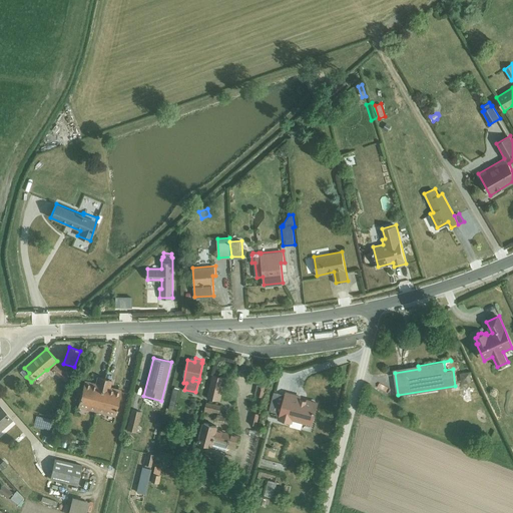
[(419,369),(418,366),(418,364),(394,369),(395,373),(419,369)]
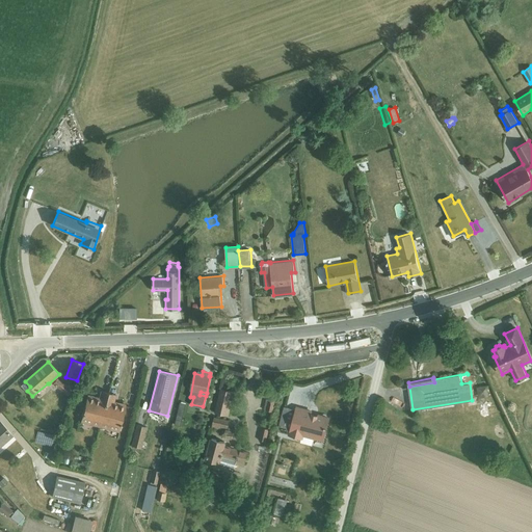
[(57,378),(53,384),(68,394),(72,389),(57,378)]
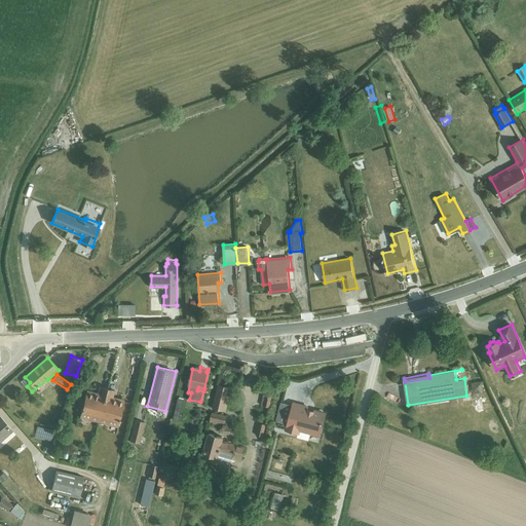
[(482,380),(472,382),(473,392),(484,390),(482,380)]
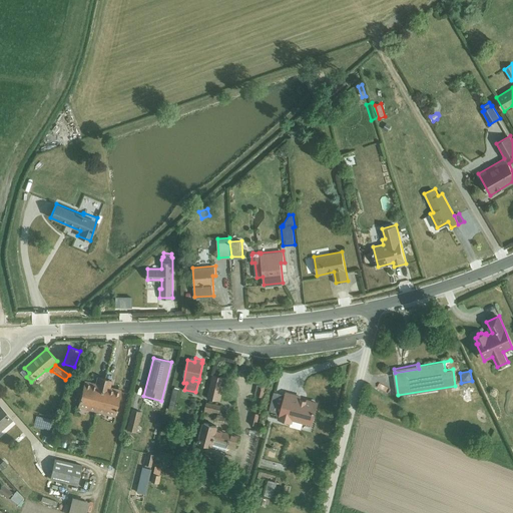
[(212,374),(207,397),(220,400),(226,377),(212,374)]
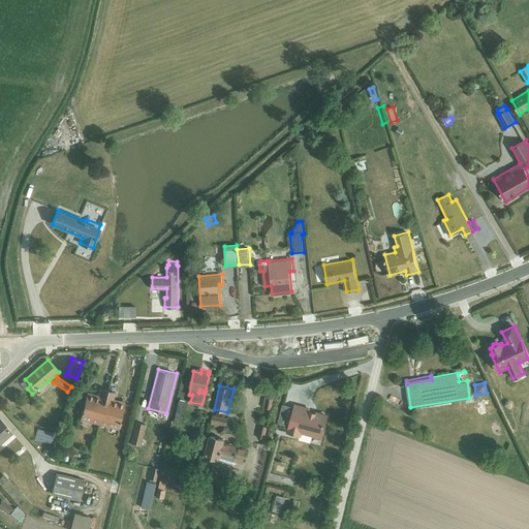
[(99,424),(107,390),(101,389),(99,396),(87,393),(80,419),(99,424)]
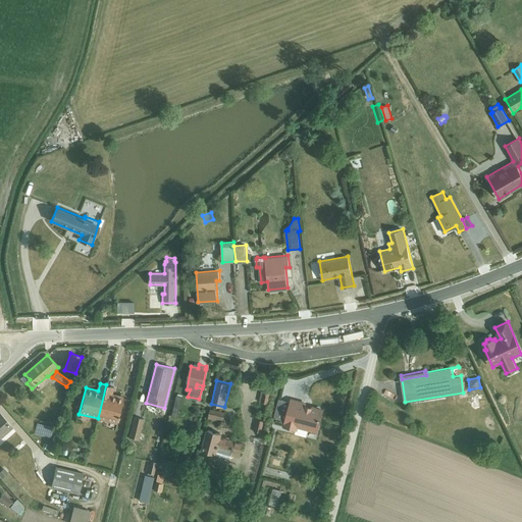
[(106,384),(98,418),(116,423),(123,397),(111,394),(113,386),(106,384)]
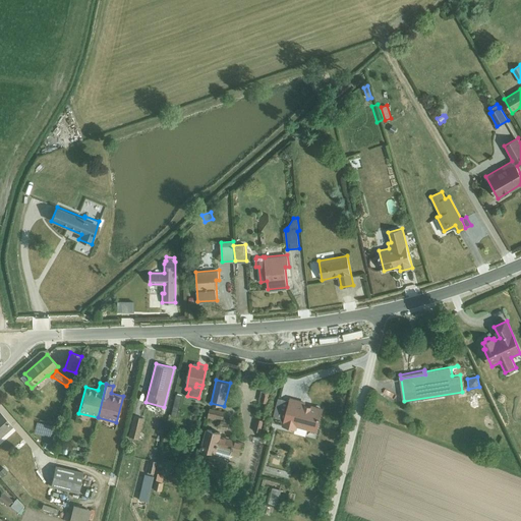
[(252,389),(240,388),(240,399),(251,400),(252,389)]
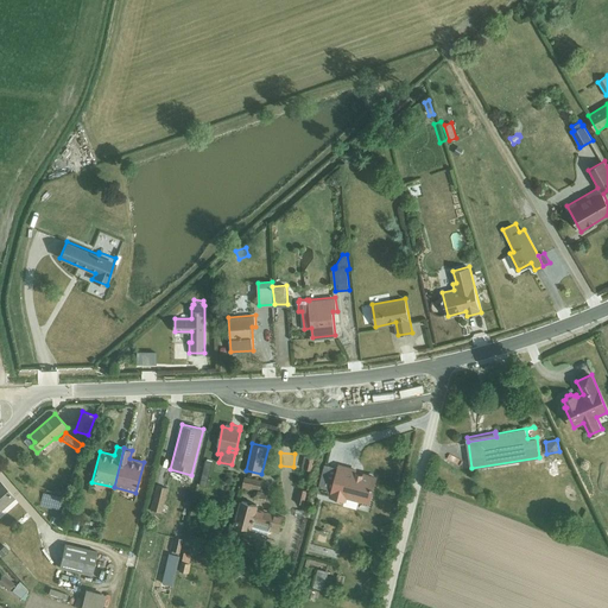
[(305,453),(302,467),(314,469),(317,455),(305,453)]
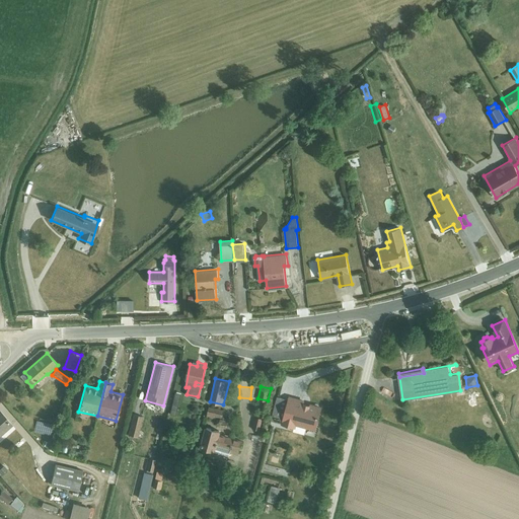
[(278,395),(271,419),(283,422),(283,423),(296,428),(296,425),(314,429),(320,408),(304,402),(304,400),(290,396),(290,398),(278,395)]
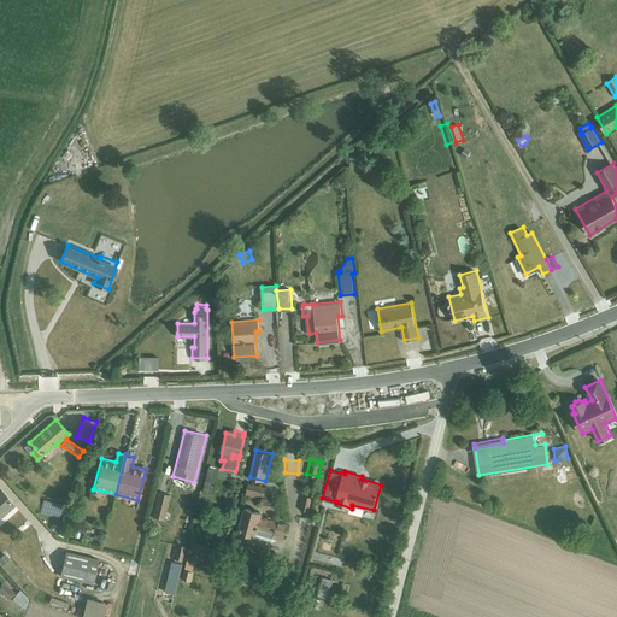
[(206,474),(200,500),(210,503),(212,493),(211,493),(211,489),(212,489),(216,475),(206,474)]
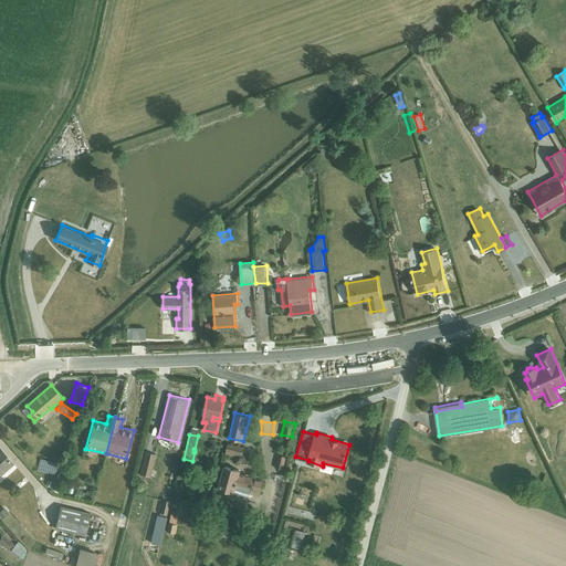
[(228,442),(226,453),(239,457),(238,465),(247,467),(249,458),(243,457),(244,447),(228,442)]
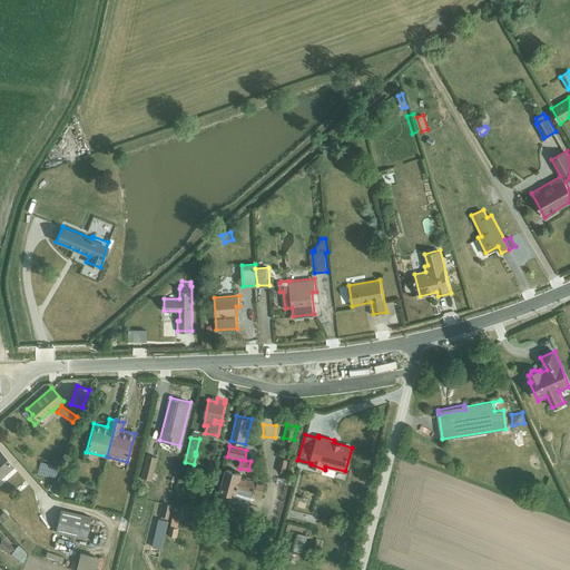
[(0,451),(0,479),(13,467),(0,451)]
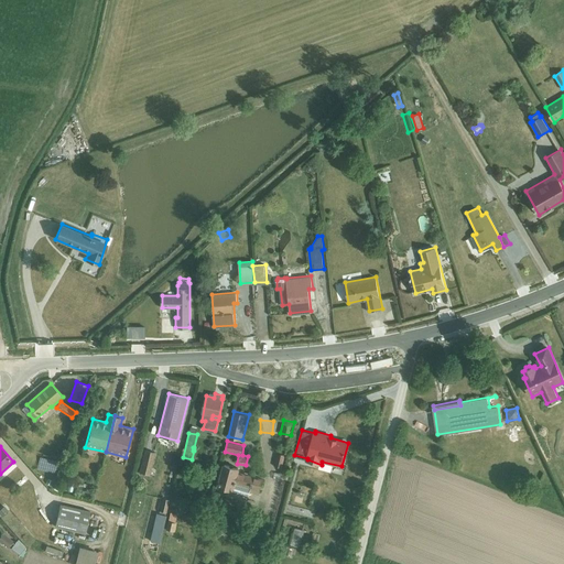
[(144,449),(140,472),(150,475),(155,452),(144,449)]
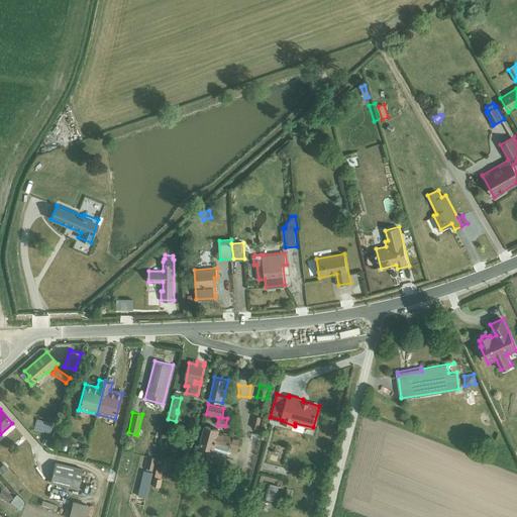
[(253,414),(251,426),(259,428),(262,416),(253,414)]
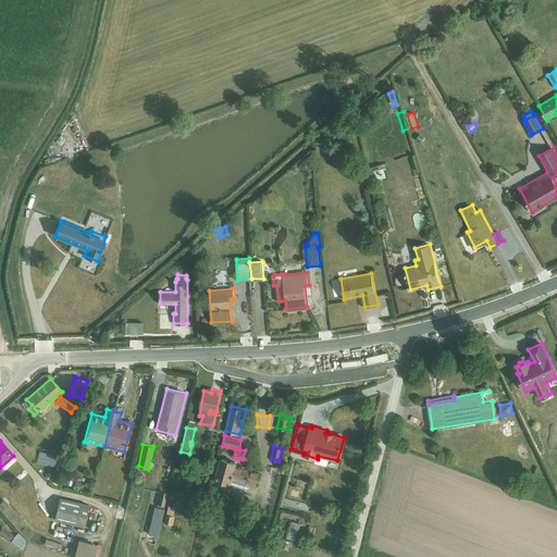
[(206,452),(201,469),(207,471),(211,454),(206,452)]
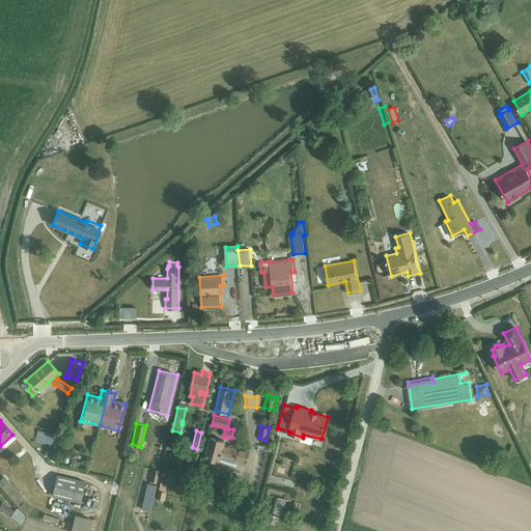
[(211,436),(204,457),(208,458),(208,460),(215,463),(216,460),(234,466),(235,462),(244,465),(248,450),(225,444),(226,440),(211,436)]
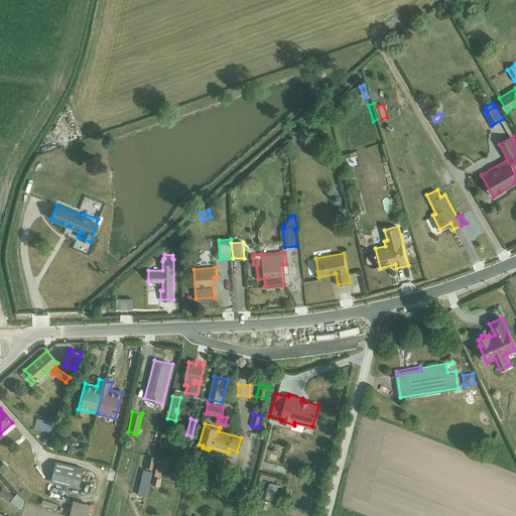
[(195,448),(191,465),(199,467),(203,449),(195,448)]
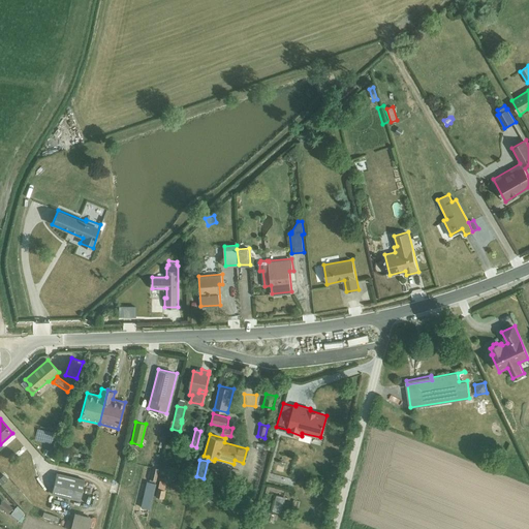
[(152,467),(149,481),(155,483),(159,468),(152,467)]
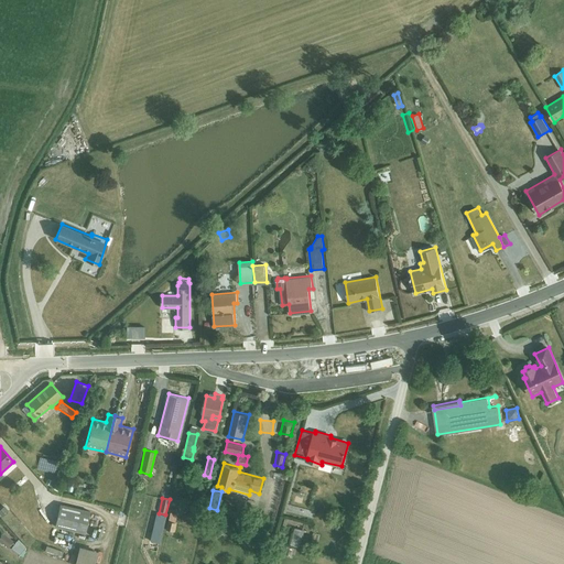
[(61,503),(55,525),(85,533),(90,511),(61,503)]
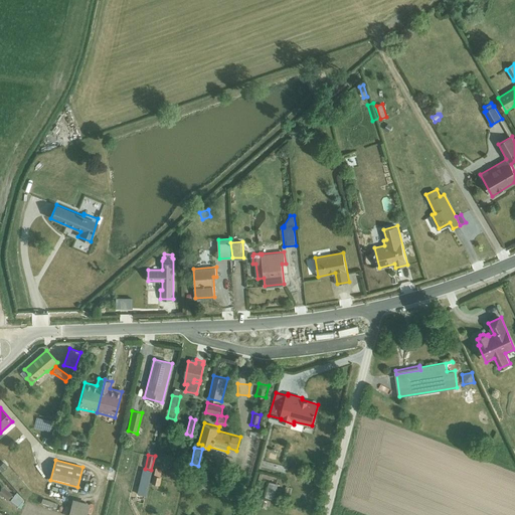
[(192,471),(188,484),(203,488),(206,475),(192,471)]
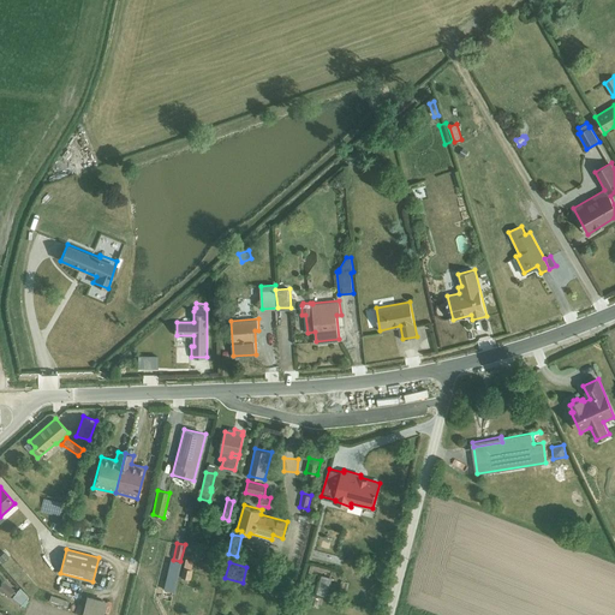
[(183,567),(180,577),(190,579),(192,569),(183,567)]
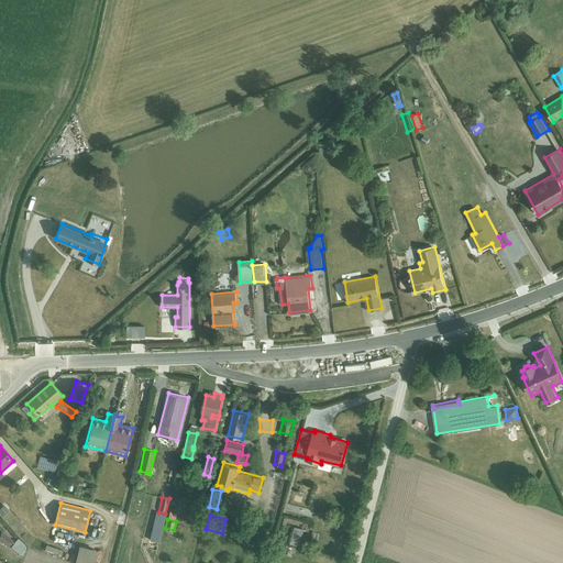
[(295,526),(289,543),(299,545),(304,529),(295,526)]
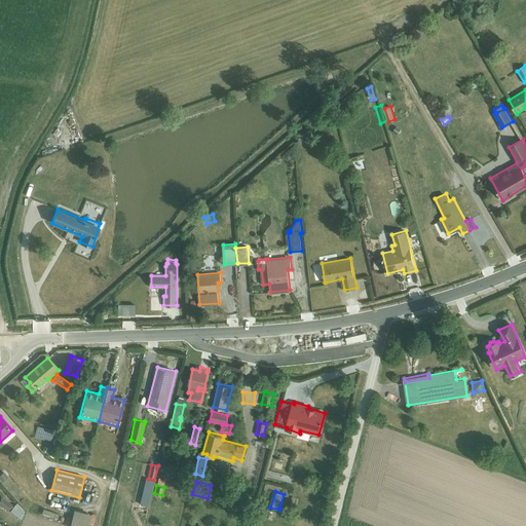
[(2,496),(0,497),(0,504),(7,511),(12,504),(2,496)]
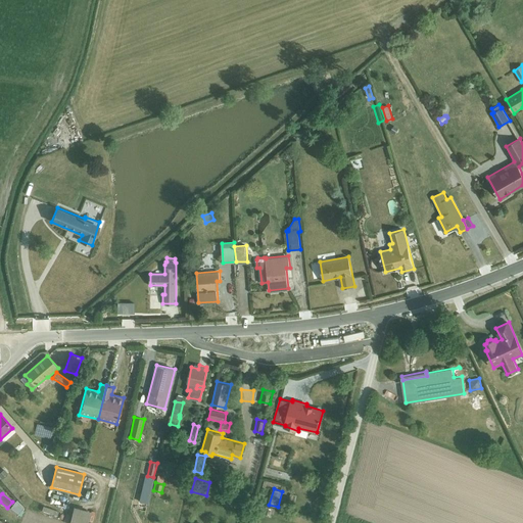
[(15,502),(10,508),(18,514),(22,508),(15,502)]
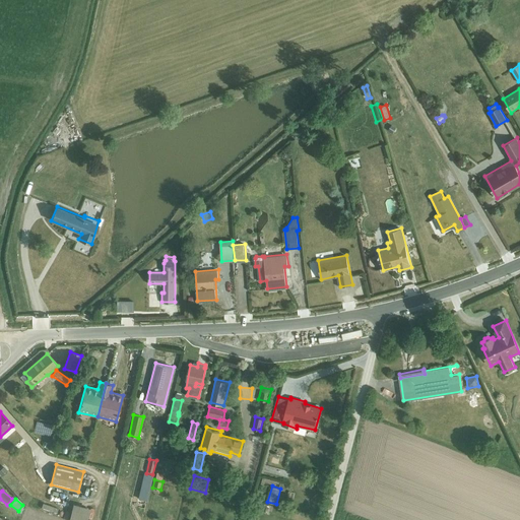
[(43,503),(42,507),(57,513),(59,508),(43,503)]
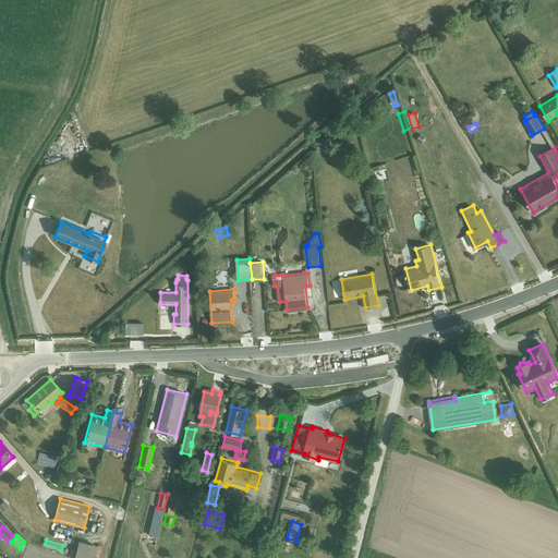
[(71,547),(68,556),(73,557),(93,557),(97,545),(79,540),(76,549),(71,547)]
